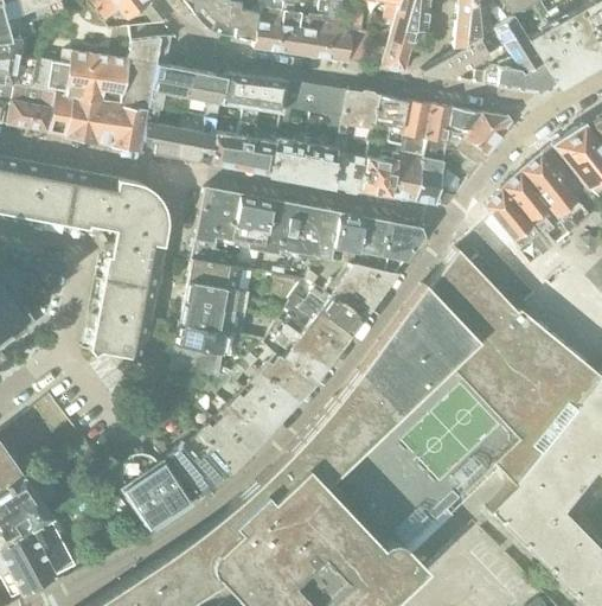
[(0,39),(29,36),(39,36),(34,21),(66,10),(63,0),(7,0),(0,1),(0,39)]
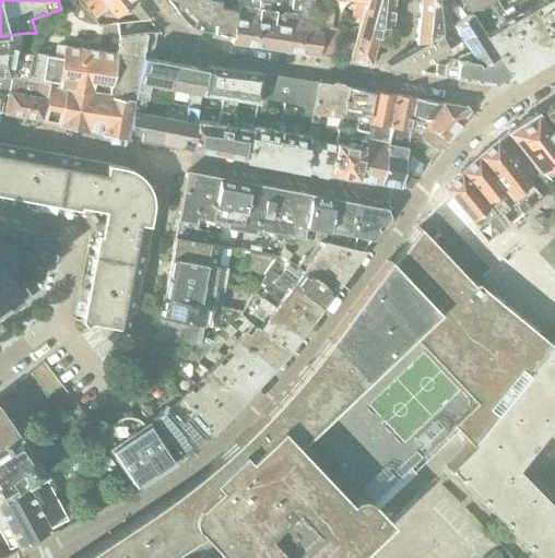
[(82,0),(91,11),(105,0),(82,0)]
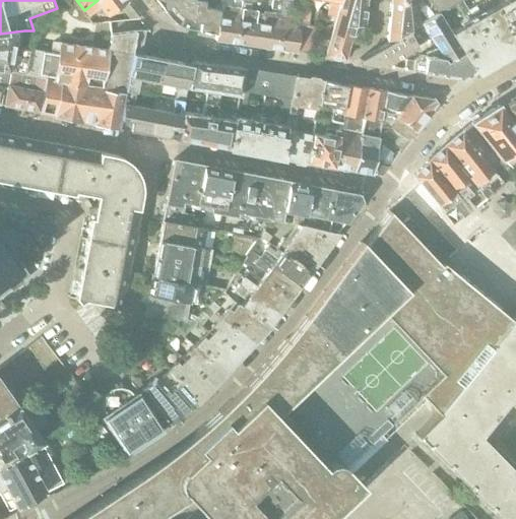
[(129,2),(127,0),(98,0),(84,10),(91,18),(102,11),(105,14),(107,12),(111,17),(129,2)]
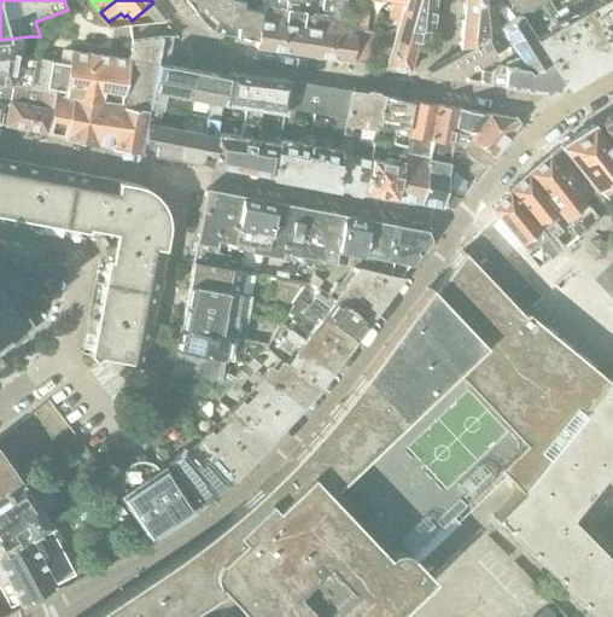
[(187,0),(205,23),(234,0),(187,0)]
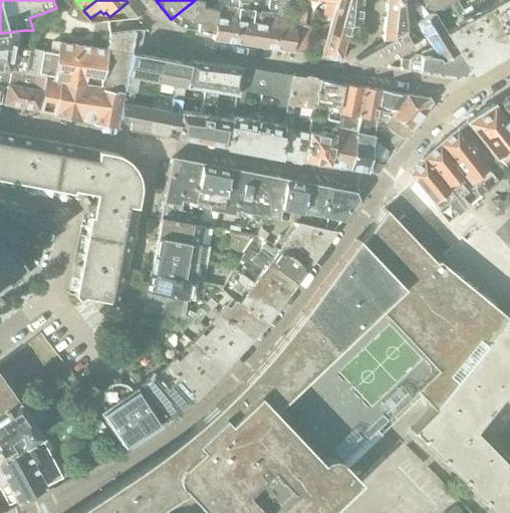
[(217,35),(220,11),(205,8),(206,1),(199,0),(195,0),(171,19),(172,20),(179,26),(182,28),(190,30),(217,35)]
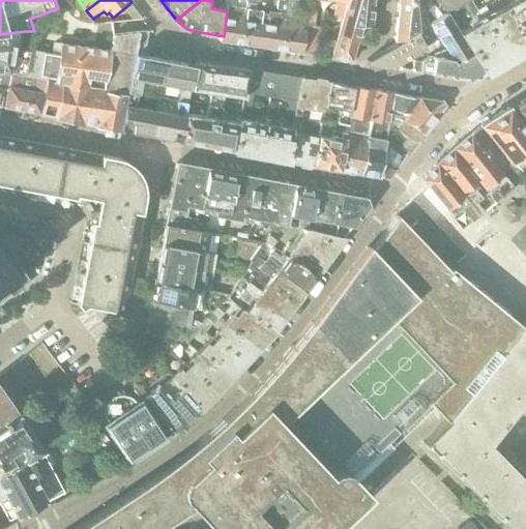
[(243,46),(264,49),(269,13),(271,0),(264,0),(251,2),(261,4),(260,11),(250,9),(243,46)]
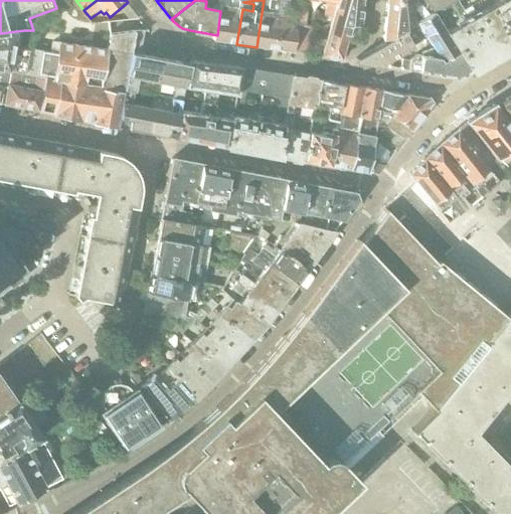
[(279,50),(286,0),(273,0),(272,10),(270,9),(269,13),(266,12),(265,14),(262,13),(257,47),(279,50)]
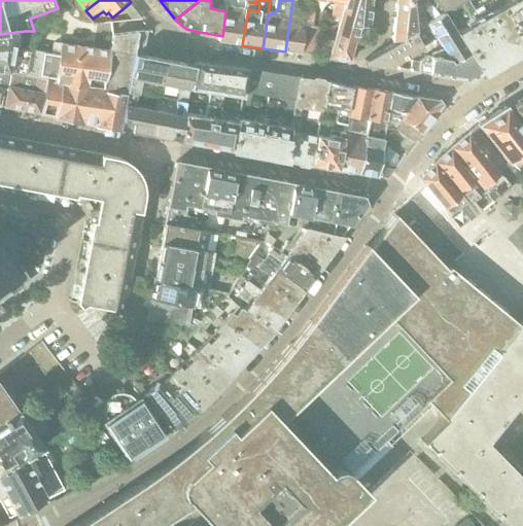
[(301,0),(292,0),(285,51),(303,55),(308,24),(309,22),(305,21),(305,20),(305,18),(299,16),(301,0)]
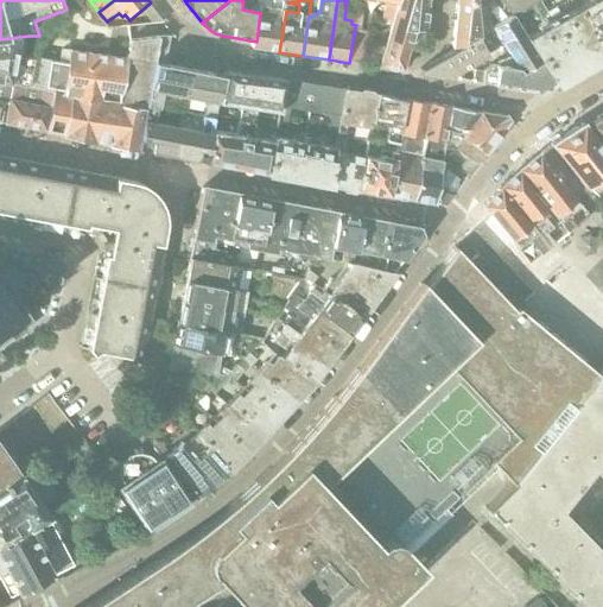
[(427,49),(431,0),(400,0),(395,21),(386,57),(375,55),(373,65),(383,68),(383,69),(407,73),(413,45),(427,49)]
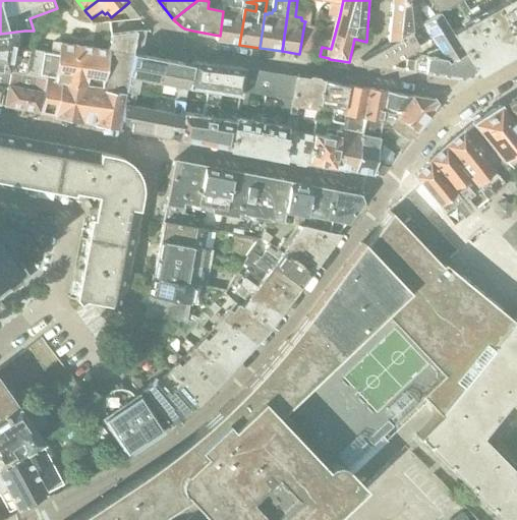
[(331,17),(339,18),(343,0),(321,0),(334,2),(331,17)]
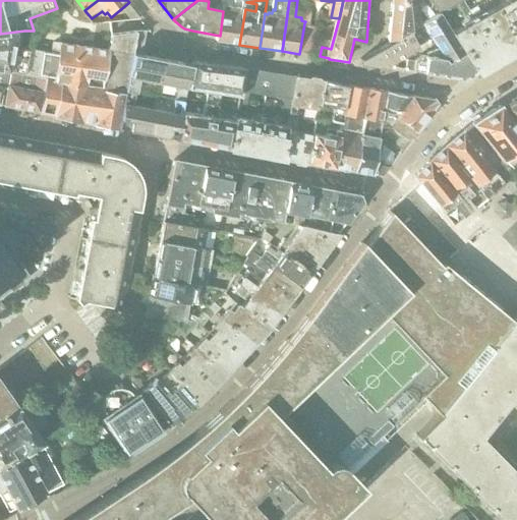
[(422,14),(421,0),(395,4),(393,21),(422,14)]
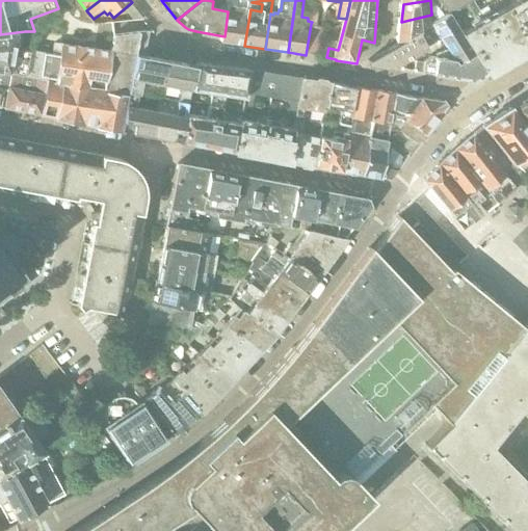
[(438,0),(452,15),(453,14),(477,0),(438,0)]
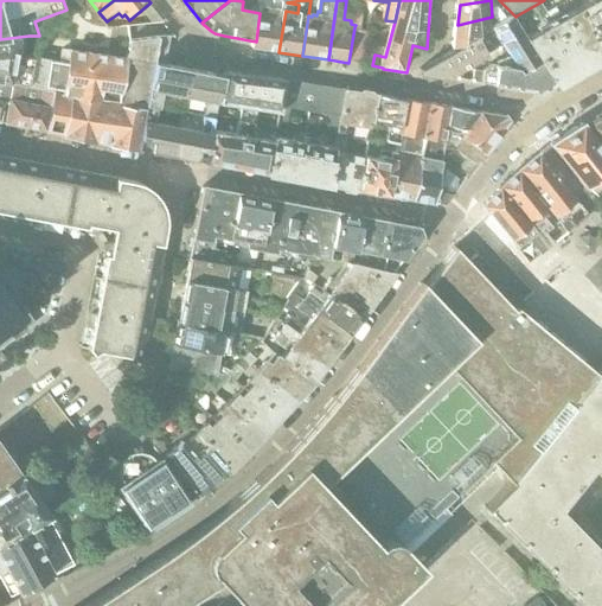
[(601,0),(595,0),(580,10),(601,48),(601,0)]
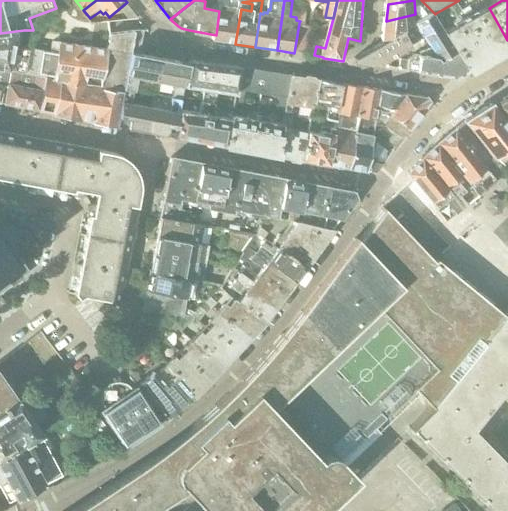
[(465,13),(458,2),(453,5),(459,16),(465,13)]
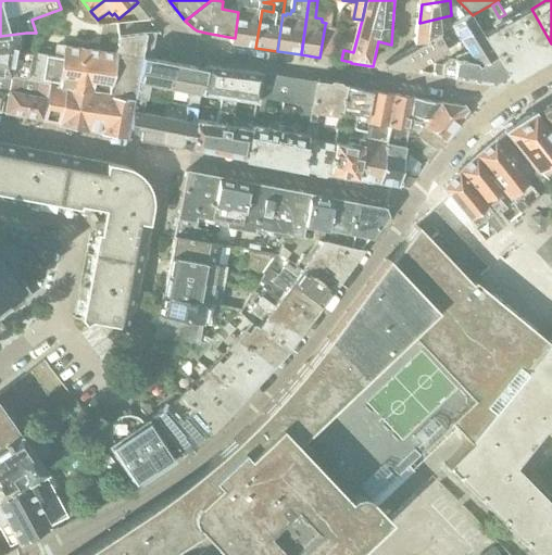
[(255,48),(262,10),(240,7),(238,12),(235,38),(234,45),(255,48)]
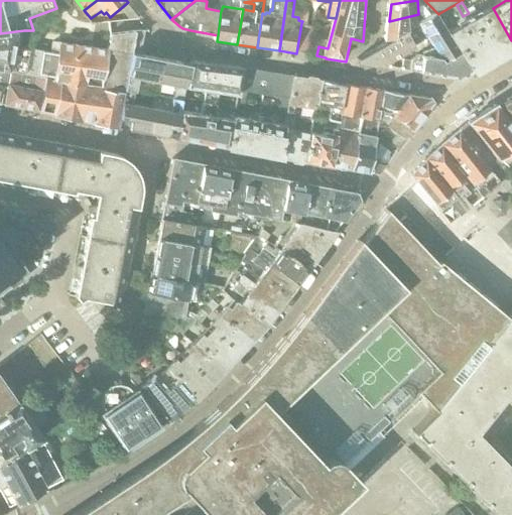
[(511,40),(493,8),(452,32),(475,74),(511,51),(511,40)]
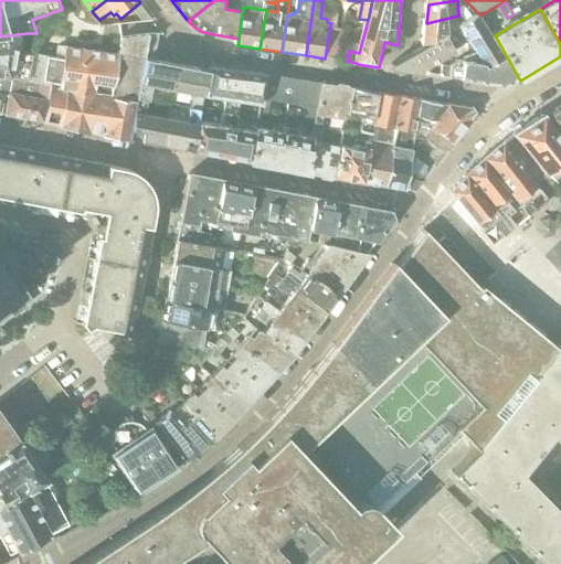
[(331,23),(330,25),(340,27),(342,12),(332,11),(331,23)]
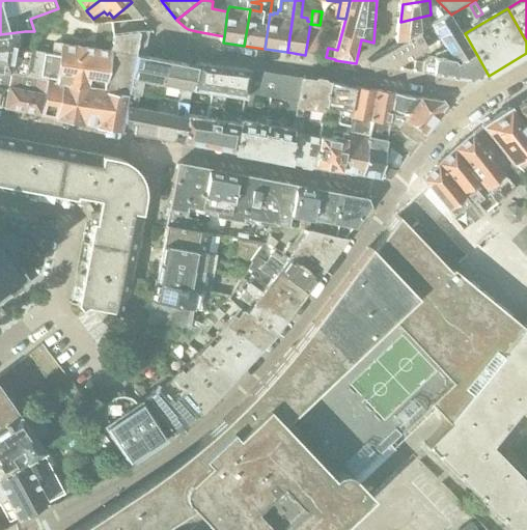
[(478,82),(489,76),(465,33),(452,14),(451,15),(435,24),(443,38),(450,50),(468,81),(478,82)]
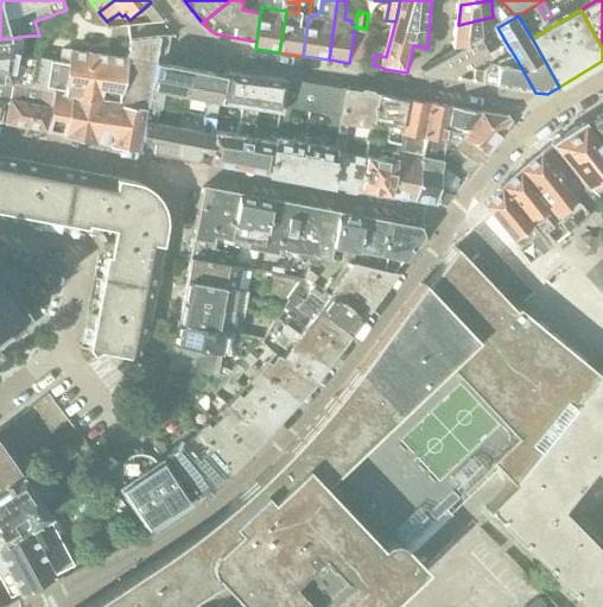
[(458,25),(456,52),(494,30),(493,17),(458,25)]
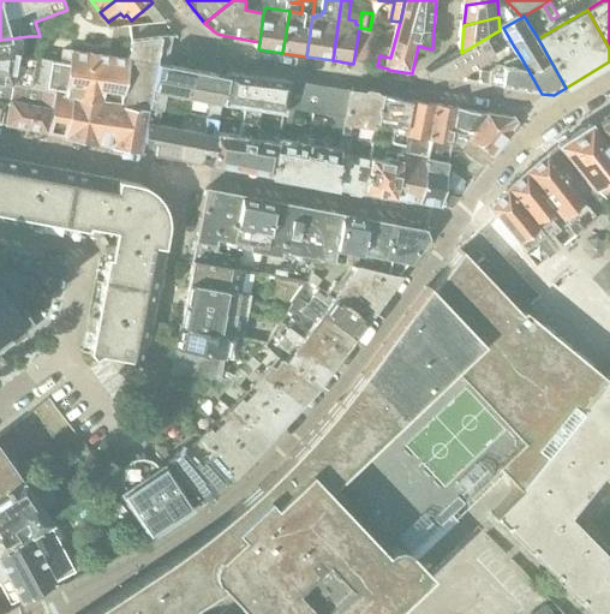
[(359,28),(353,64),(370,66),(376,30),(370,29),(359,28)]
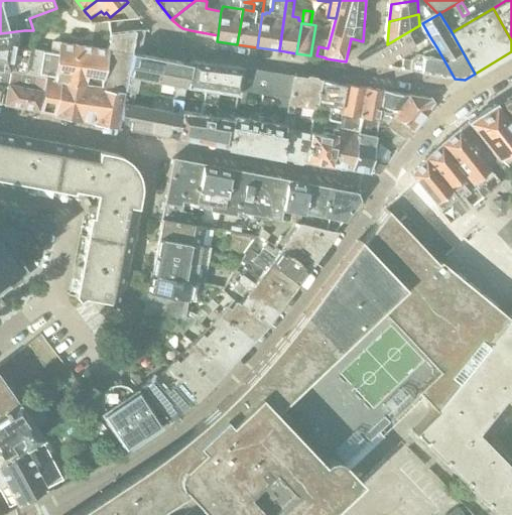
[(419,25),(387,44),(360,60),(360,63),(387,68),(388,65),(417,47),(416,44),(430,37),(422,23),(419,25)]
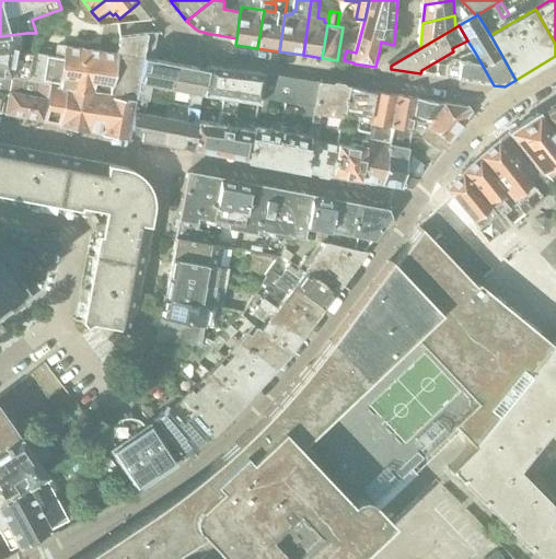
[(41,84),(50,86),(51,86),(112,95),(119,54),(67,47),(66,59),(24,51),(26,33),(0,36),(0,76),(14,79),(41,84)]
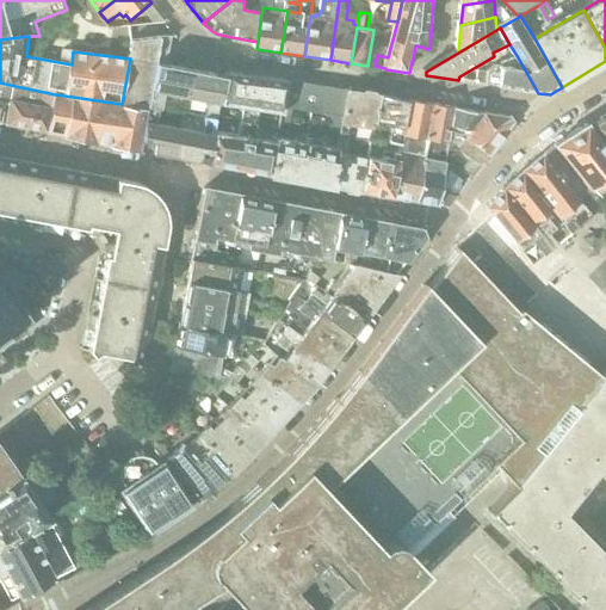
[(135,42),(130,59),(122,104),(122,108),(152,114),(153,106),(160,65),(169,66),(169,63),(174,38),(135,42)]
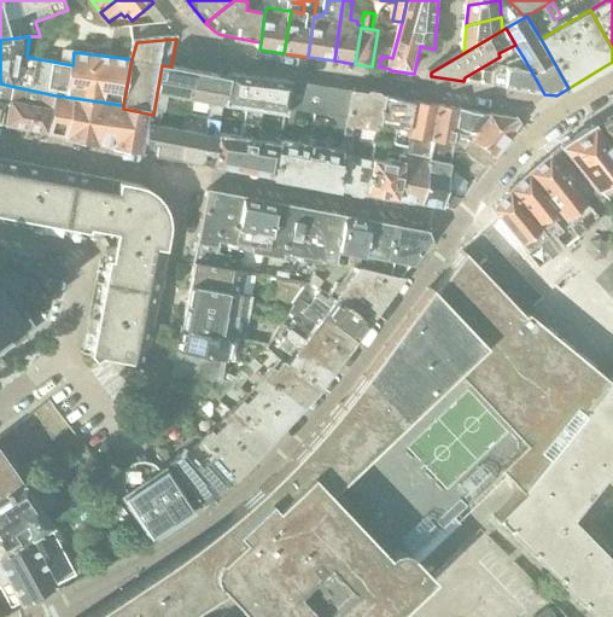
[(511,88),(544,94),(524,58),(511,64),(511,67),(506,67),(496,73),(486,71),(484,85),(511,88)]
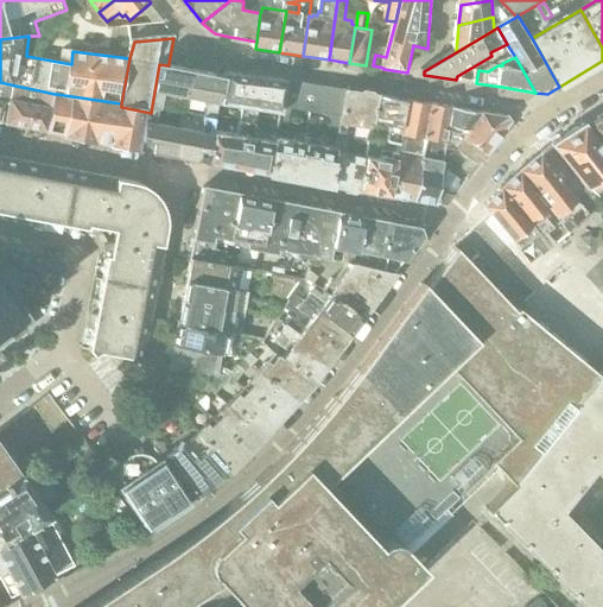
[(165,93),(189,97),(194,70),(169,65),(159,64),(152,106),(163,108),(165,93)]
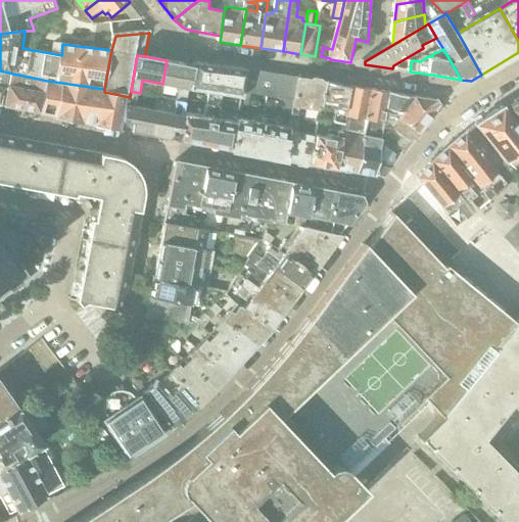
[(190,102),(192,89),(196,66),(167,60),(162,84),(180,87),(178,100),(190,102)]
